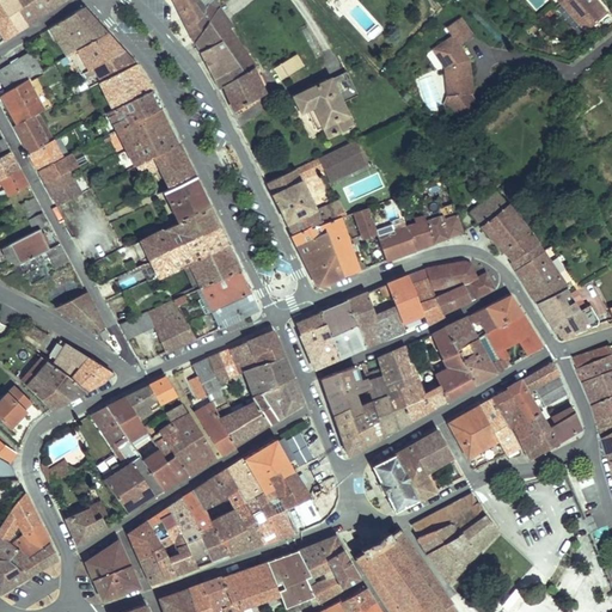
[(26,25),(11,0),(0,0),(0,6),(16,32),(26,25)]
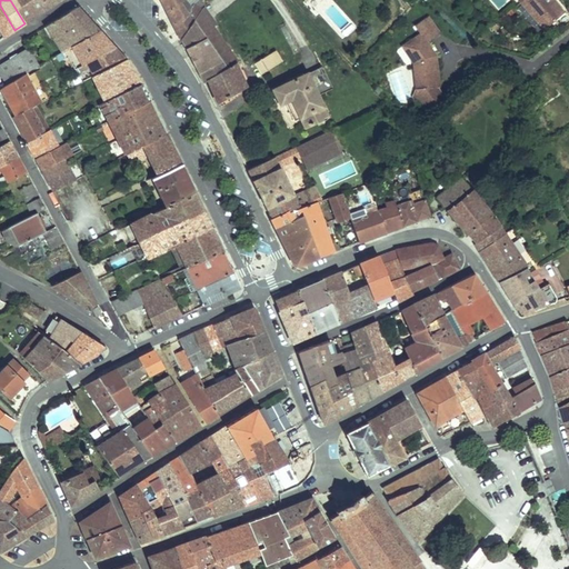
[(26,22),(59,0),(10,0),(25,23),(26,22)]
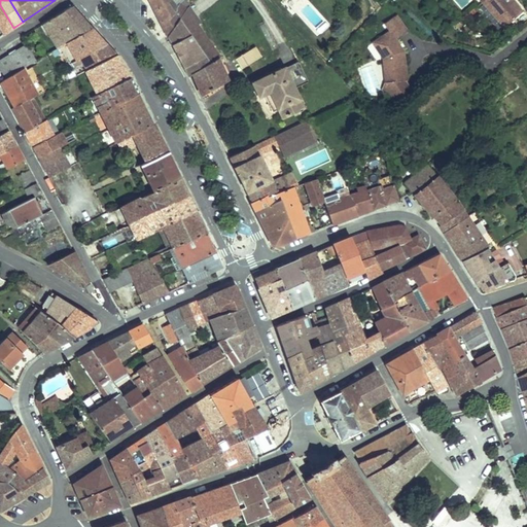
[(178,5),(173,0),(148,0),(166,34),(178,18),(184,9),(178,5)]
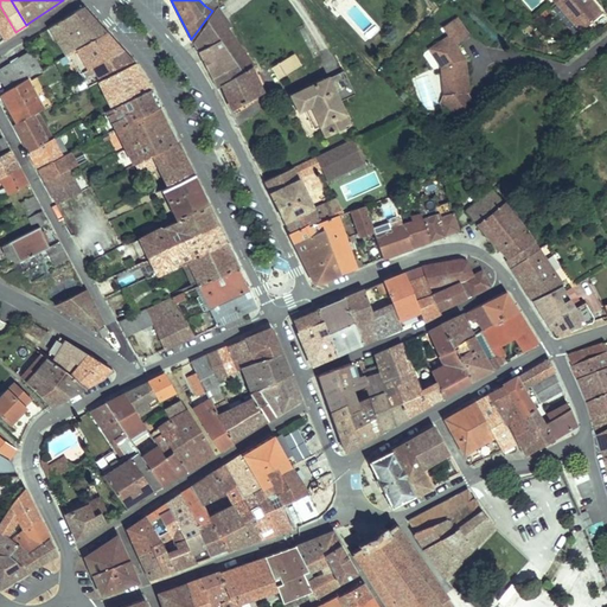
[(199,0),(205,6),(212,11),(217,7),(211,0),(199,0)]
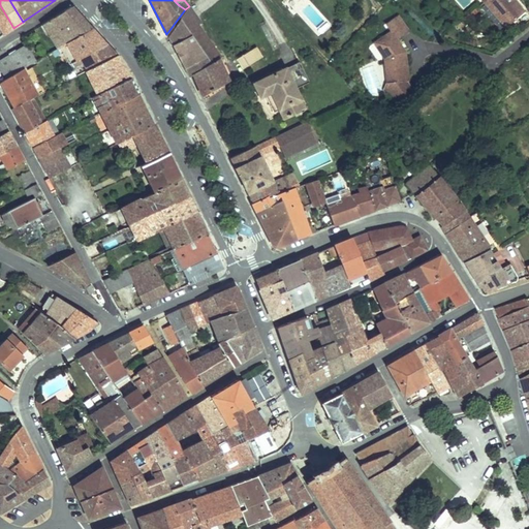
[(519,17),(504,0),(472,0),(500,33),(519,17)]
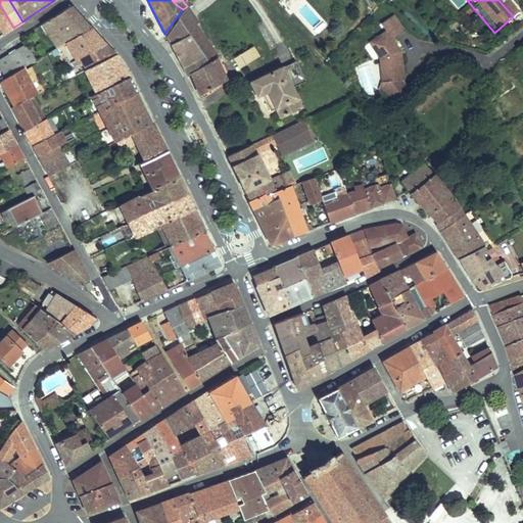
[(13,28),(0,5),(0,28),(3,34),(13,28)]
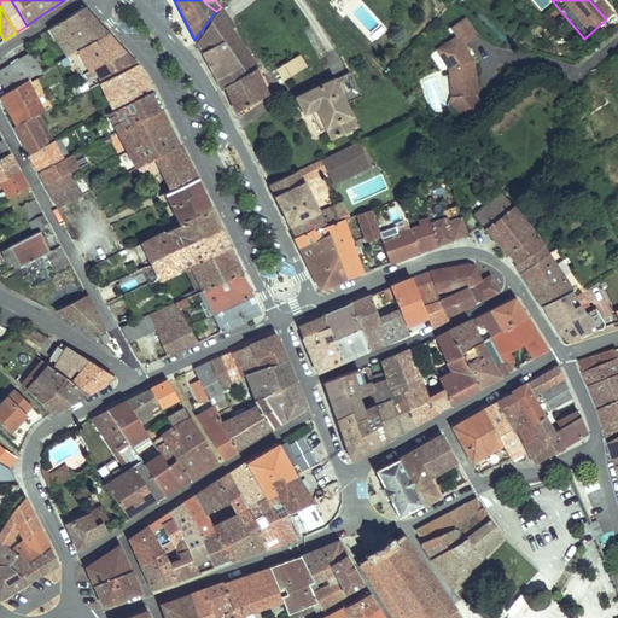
[(108,33),(83,7),(51,28),(68,57),(108,33)]
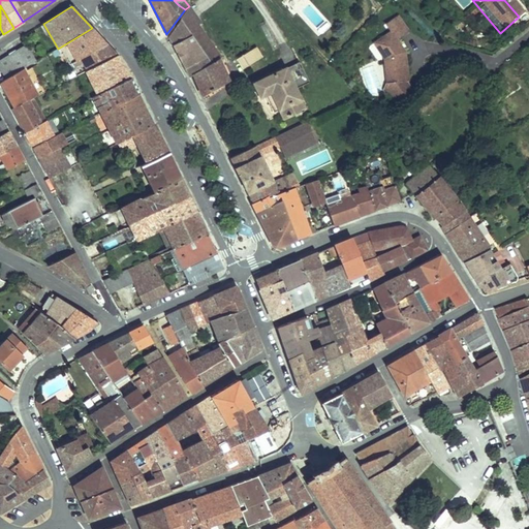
[(221,57),(197,23),(200,21),(189,6),(185,9),(179,18),(190,33),(194,38),(211,63),(193,73),(203,95),(228,81),(219,58),(221,57)]
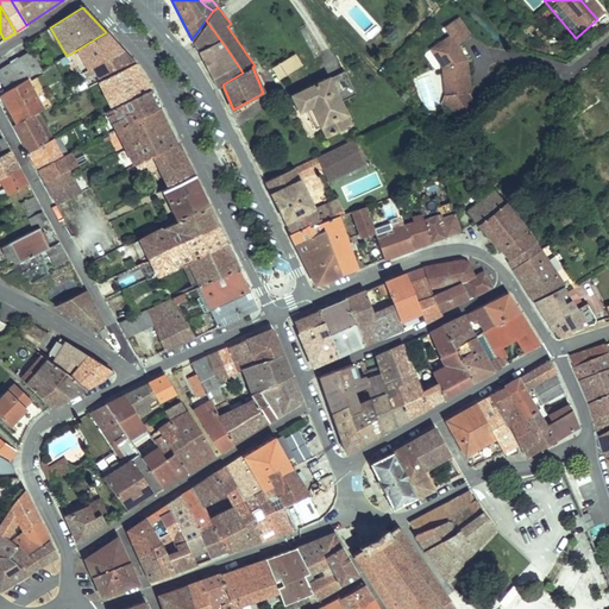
[(219,38),(206,20),(192,39),(199,51),(209,43),(212,44),(219,38)]
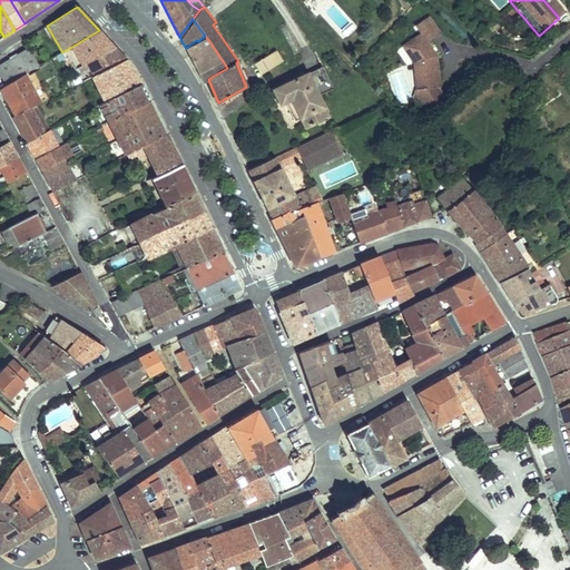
[(423,111),(428,115),(442,102),(433,91),(436,91),(434,59),(424,47),(436,37),(423,21),(411,31),(418,39),(406,48),(411,53),(408,56),(408,62),(412,68),(413,94),(419,92),(420,101),(426,109),(423,111)]
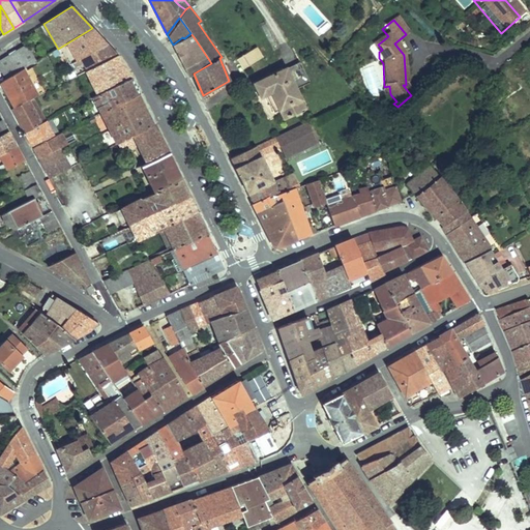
[(69,64),(107,45),(92,28),(58,49),(60,53),(62,52),(69,64)]
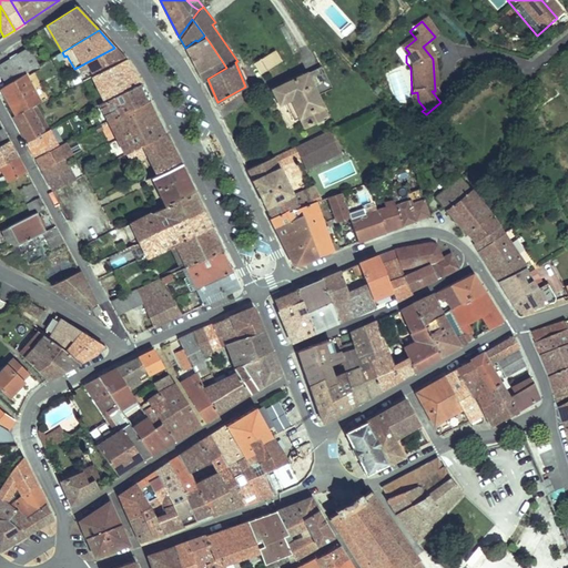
[(209,41),(204,36),(198,41),(195,40),(185,48),(189,56),(209,41)]
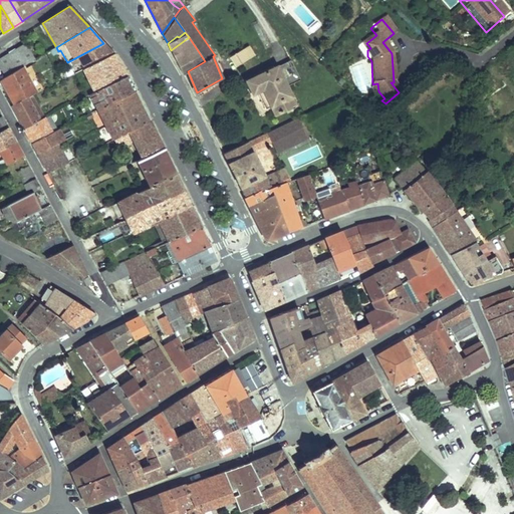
[(205,61),(189,37),(171,50),(184,74),(188,71),(205,61)]
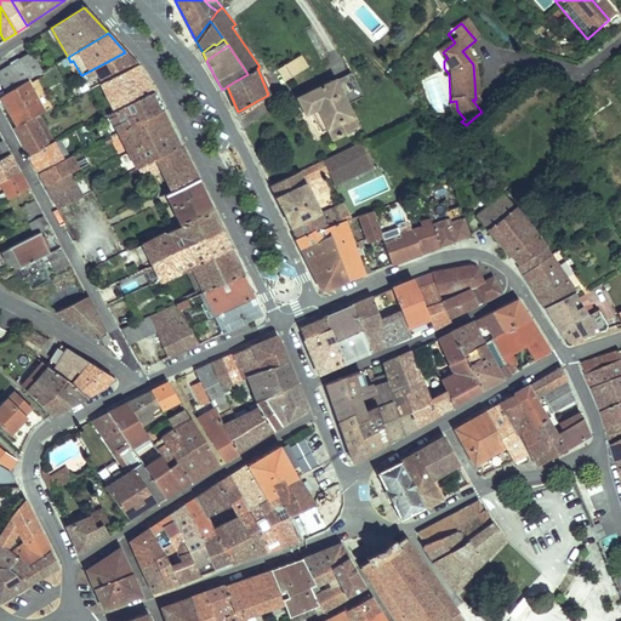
[(29,80),(44,70),(38,60),(43,56),(40,52),(35,55),(33,51),(0,69),(0,74),(9,91),(29,80)]
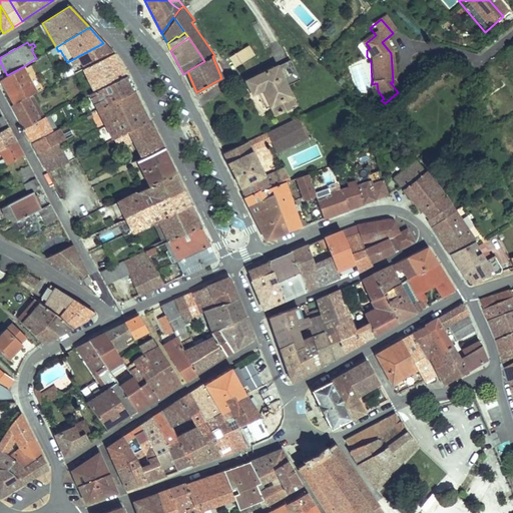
[(84,68),(112,54),(103,43),(67,62),(73,74),(84,68)]
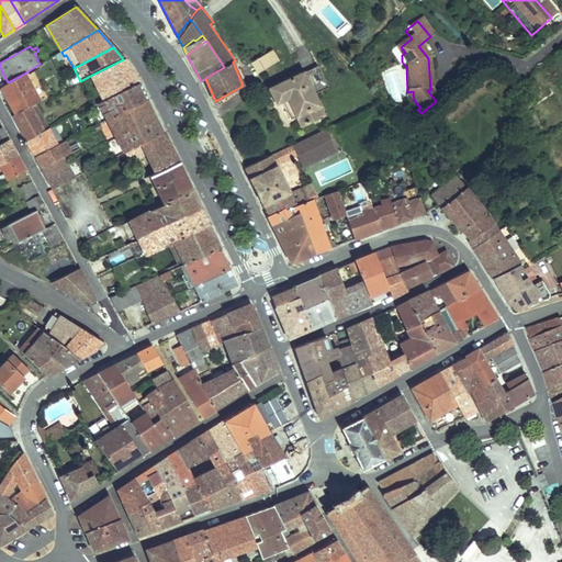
[(405,53),(401,47),(394,52),(402,62),(402,55),(405,53)]
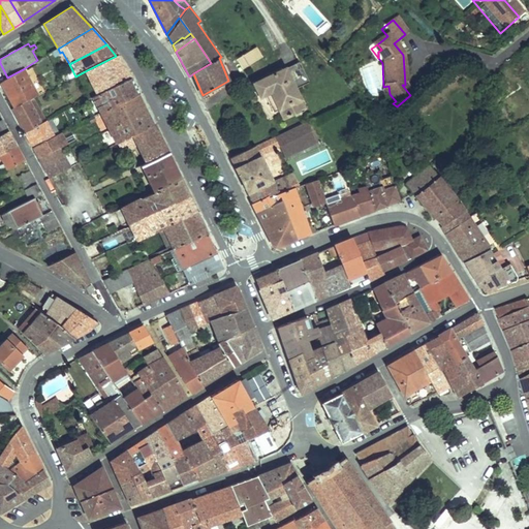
[(250,54),(238,59),(242,68),(254,63),(250,54)]
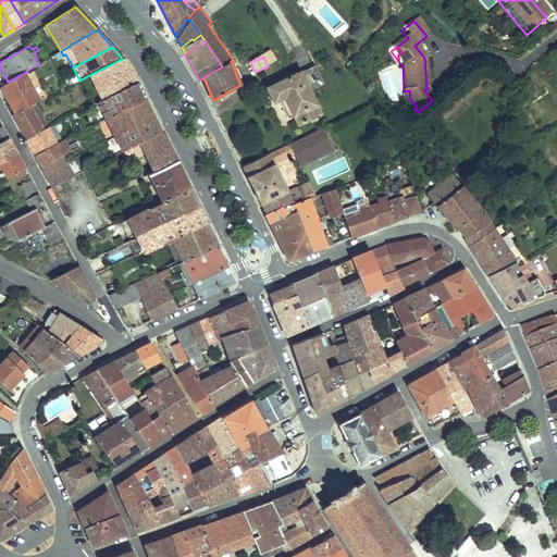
[(139,81),(122,59),(91,74),(103,99),(139,81)]
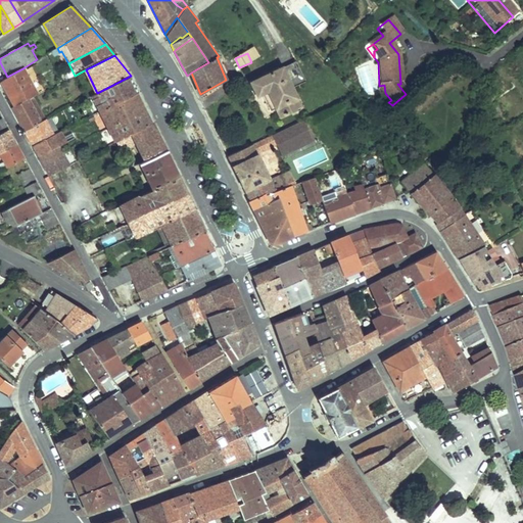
[(292,88),(305,83),(297,62),(252,83),(257,96),(269,91),(275,106),(291,98),(295,96),(292,88)]
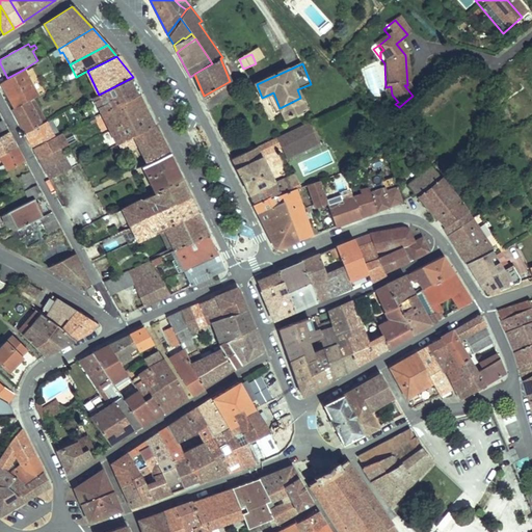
[(38,96),(25,69),(7,78),(4,80),(19,106),(32,99),(36,97),(38,96)]
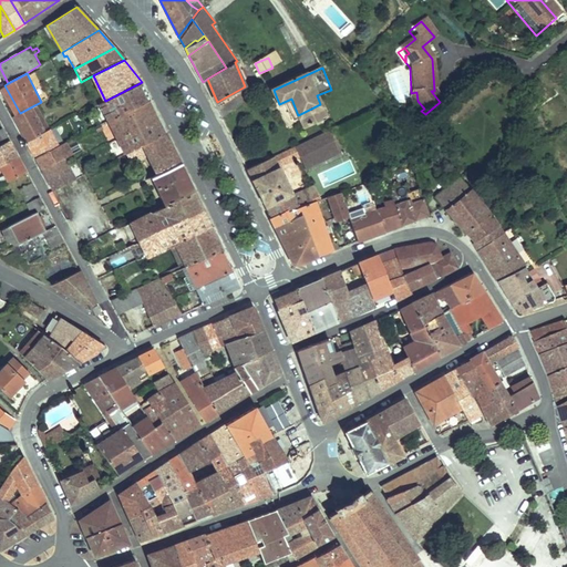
[(109,121),(150,100),(142,82),(105,101),(102,103),(100,103),(109,121)]
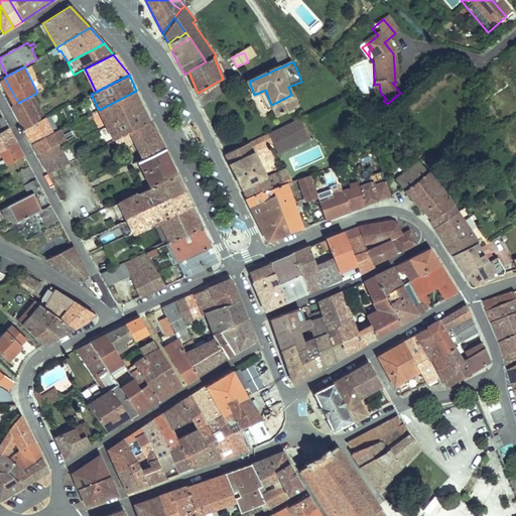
[(379,84),(374,85),(372,91),(383,101),(386,99),(380,92),(379,84)]
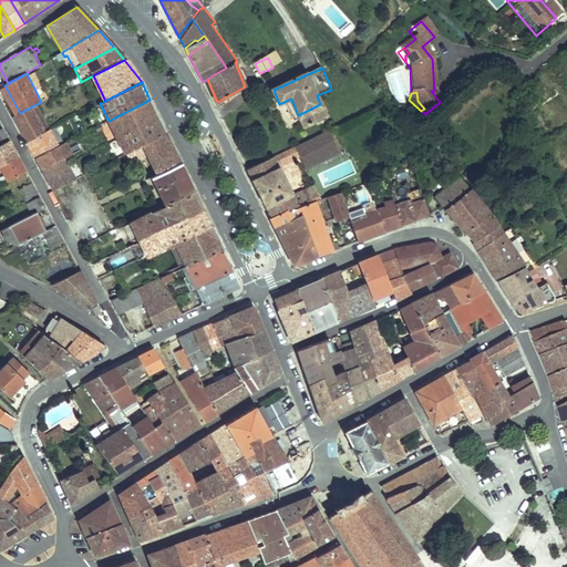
[(158,119),(150,100),(109,121),(117,138),(158,119)]
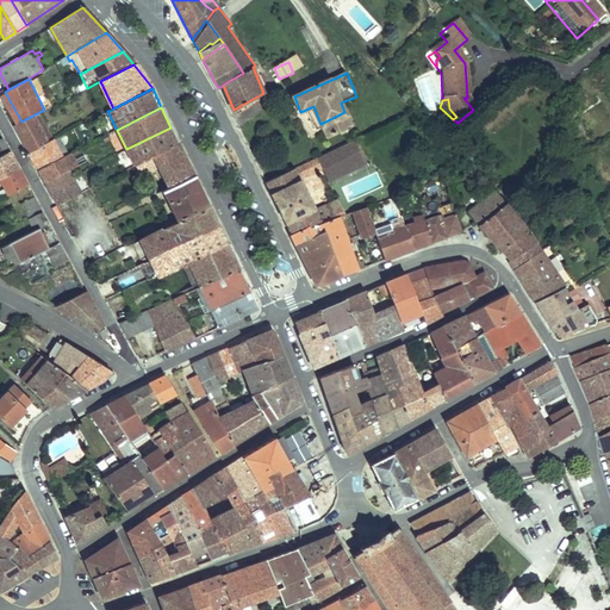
[(55,138),(42,111),(37,113),(51,141),(55,138)]
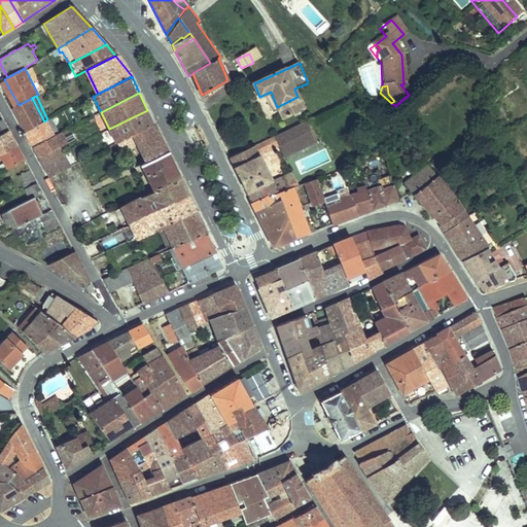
[(304,108),(297,97),(293,99),(277,107),(282,116),(304,108)]
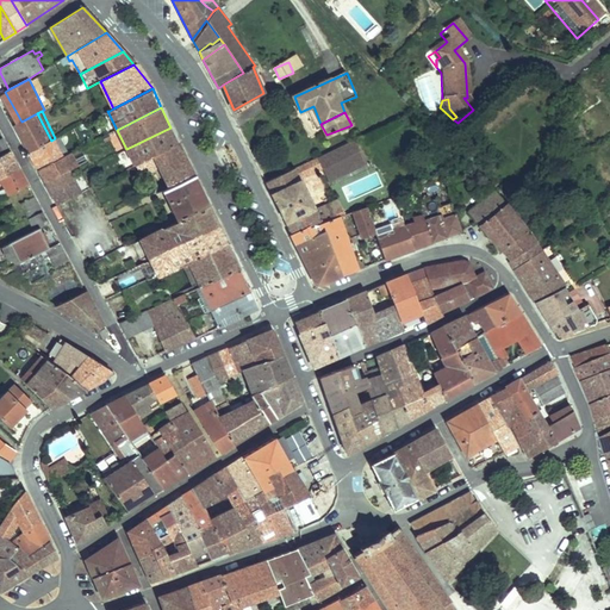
[(51,141),(37,113),(22,122),(16,124),(30,150),(51,141)]
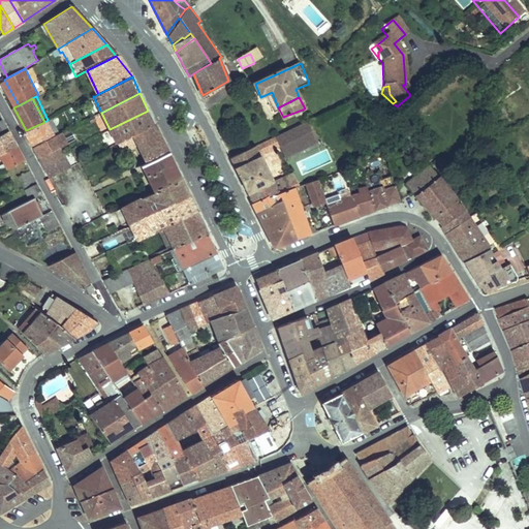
[(117,143),(155,125),(148,111),(110,129),(113,136),(103,141),(106,148),(117,143)]
